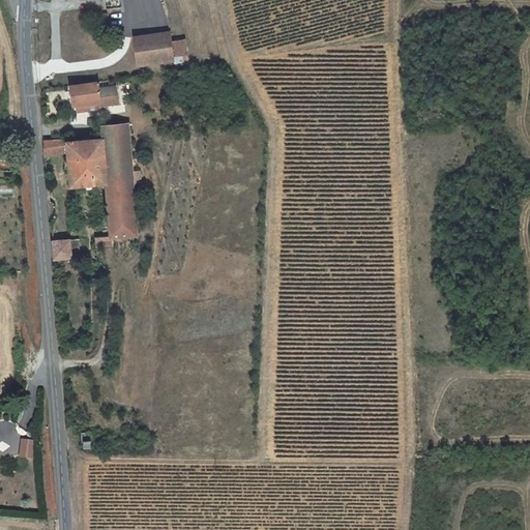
[(123,32),(121,7),(107,8),(109,27),(123,32)]
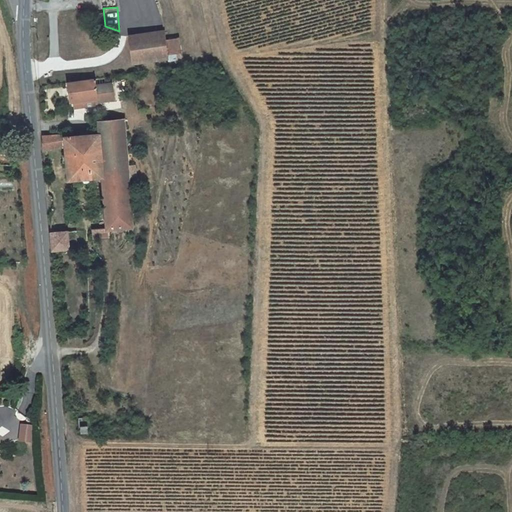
[(171,59),(170,56),(184,55),(182,38),(168,39),(167,32),(130,36),(134,64),(171,59)]
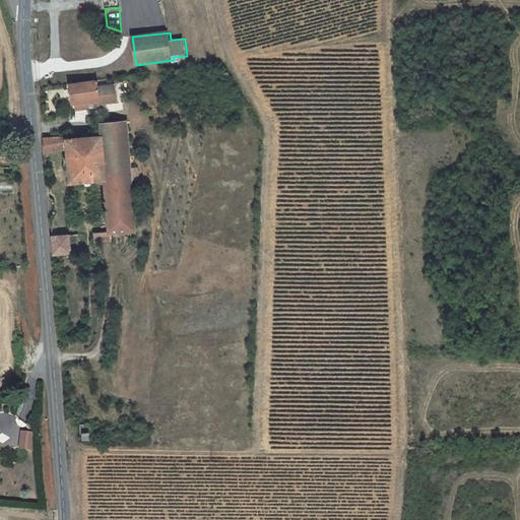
[(96,81),(71,84),(73,105),(84,103),(84,108),(99,107),(99,105),(115,103),(113,86),(98,88),(96,81)]
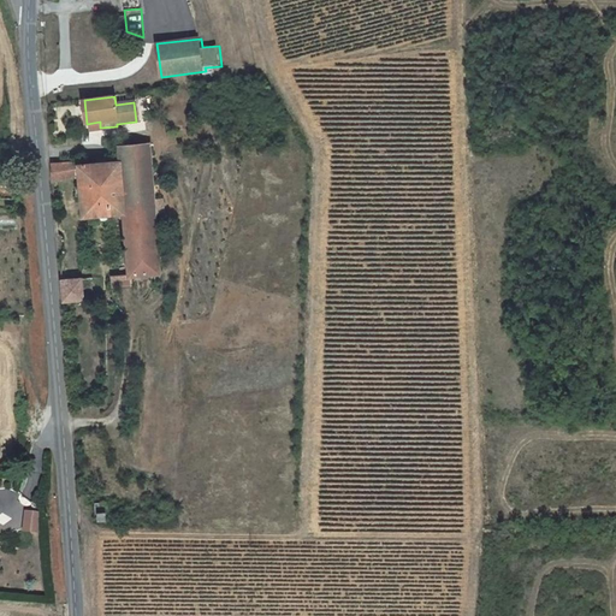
[(129,274),(160,272),(149,144),(120,147),(122,161),(80,166),(78,161),(51,164),(52,184),(78,182),(82,219),(124,215),(129,274)]
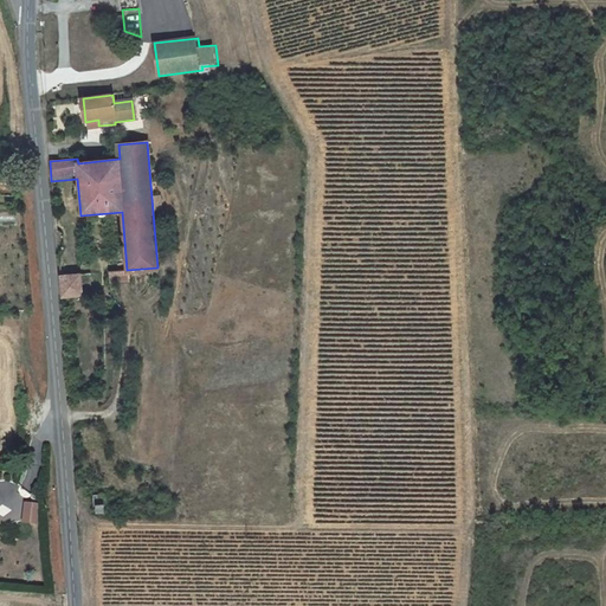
[(129,292),(127,270),(110,272),(110,284),(118,283),(120,292),(129,292)]
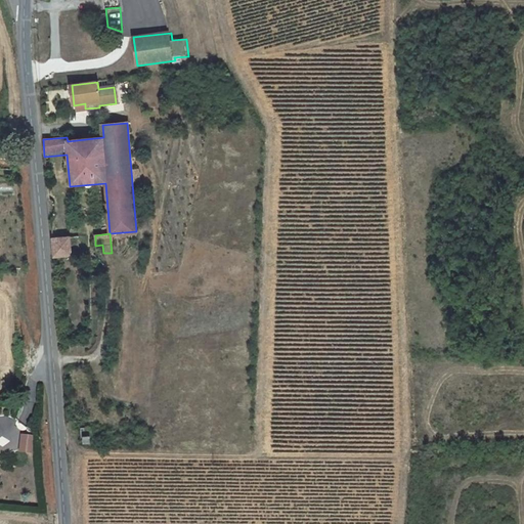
[(71,236),(52,239),(54,257),(73,255),(71,236)]
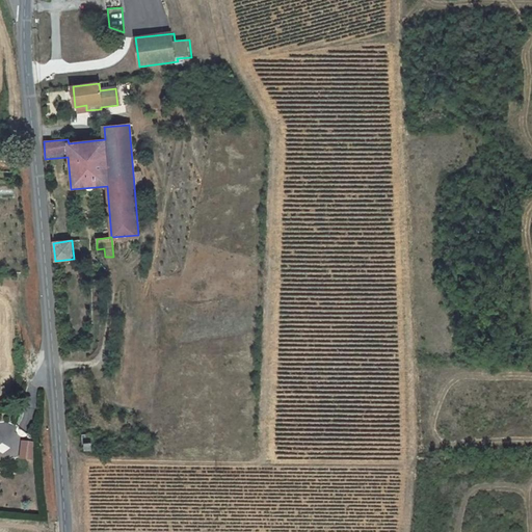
[(92,450),(91,434),(82,435),(83,444),(85,443),(85,450),(92,450)]
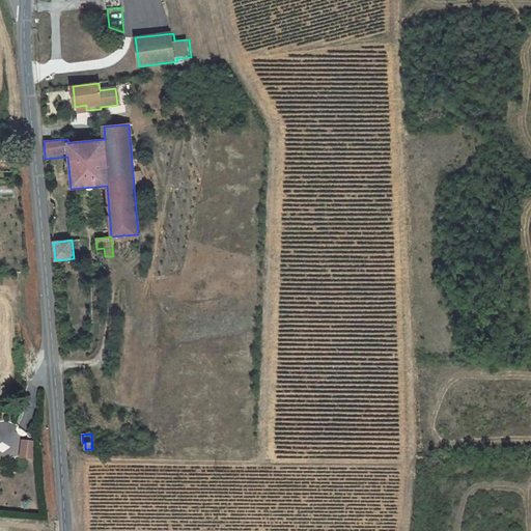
[(34,458),(35,441),(20,441),(20,458),(34,458)]
